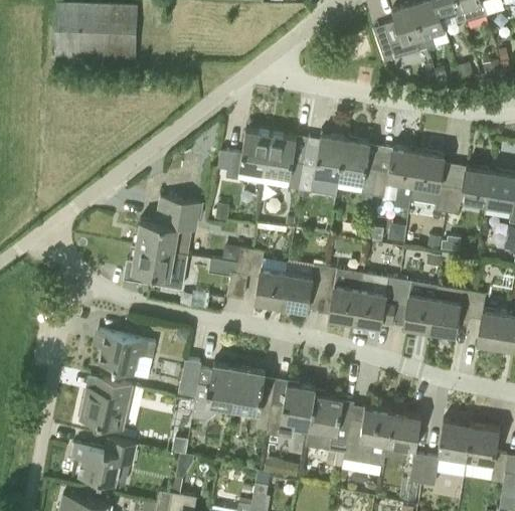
[(435,0),(424,0),(417,2),(416,0),(415,0),(416,3),(413,3),(427,48),(436,46),(432,34),(446,30),(442,16),(441,16),(435,0)]
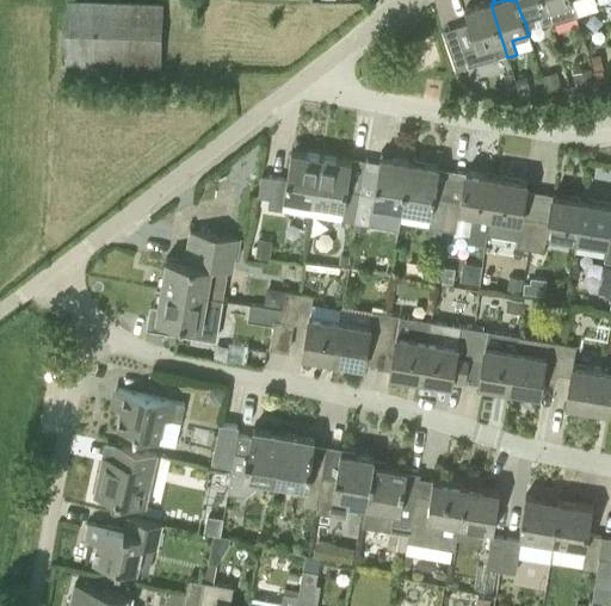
[(516,0),(523,19),(524,19),(537,14),(542,29),(551,26),(543,0),(516,0)]
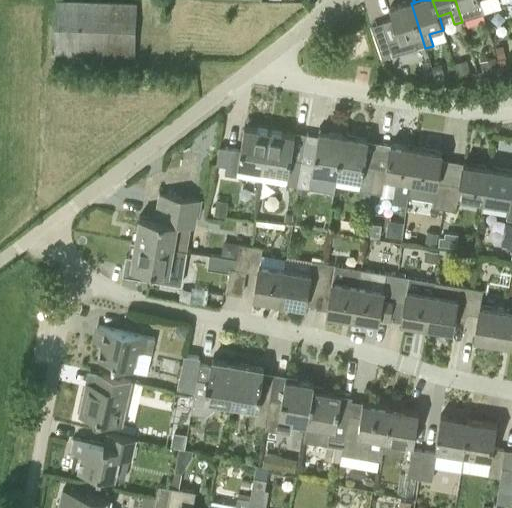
[(455,0),(462,22),(470,19),(466,7),(480,3),(480,2),(479,0),(455,0)]
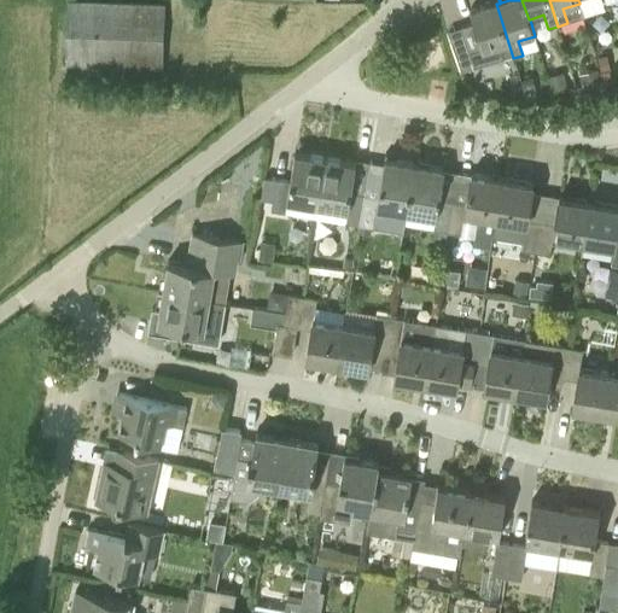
[(461,30),(468,56),(483,52),(499,47),(503,62),(513,58),(496,4),(493,5),(491,1),(490,3),(491,6),(471,12),(474,25),(461,30)]
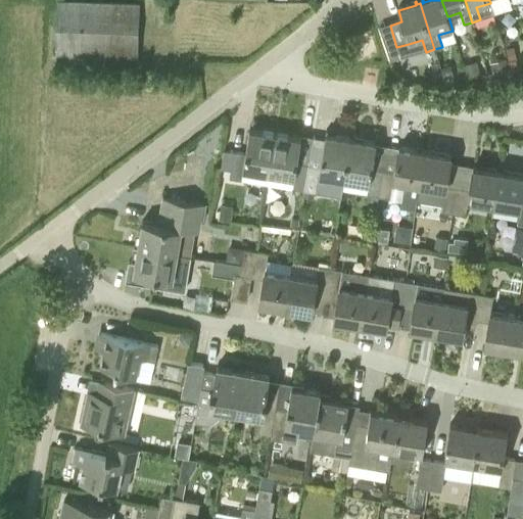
[(57,4),(55,58),(138,60),(140,7),(57,4)]
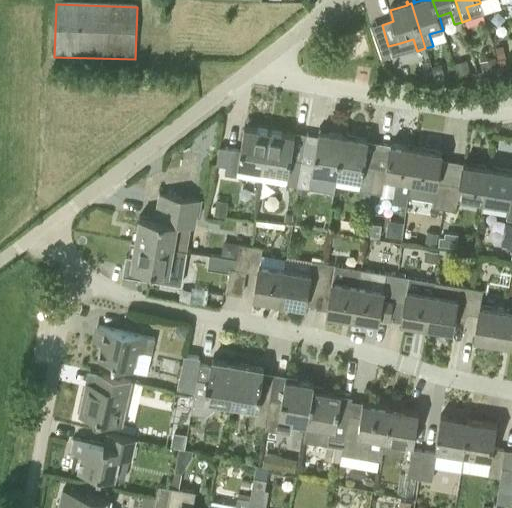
[(263,172),(269,134),(244,130),(240,153),(229,151),(224,177),(236,179),(238,168),(263,172)]
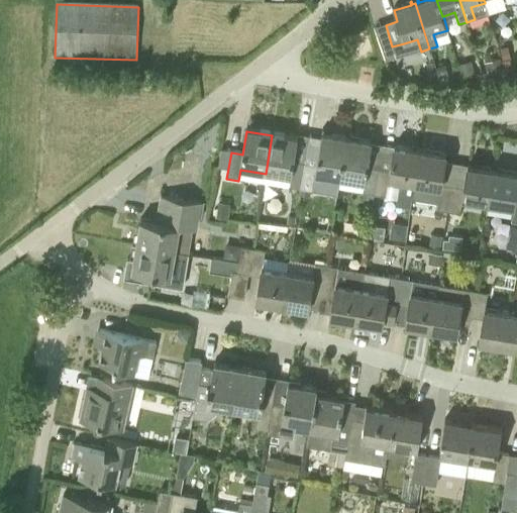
[(305,165),(301,191),(313,193),(315,176),(340,180),(346,139),(323,135),(323,131),(320,146),(309,144),(305,165)]
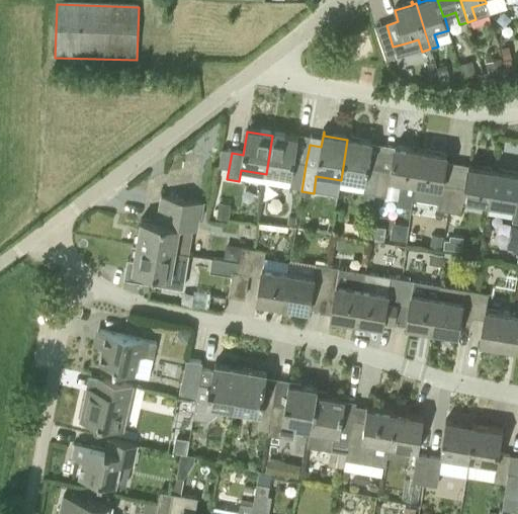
[(289,189),(301,191),(306,165),(294,164),(298,140),(272,136),(266,174),(291,178),(289,189)]
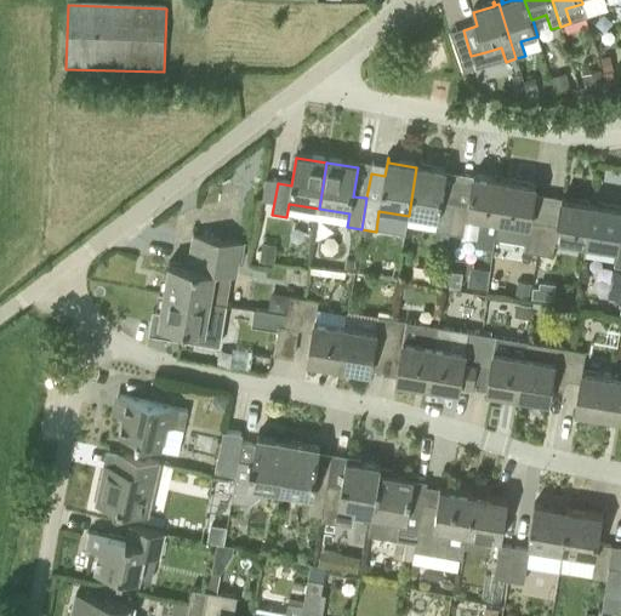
[(450,237),(455,205),(442,203),(446,172),(416,167),(409,216),(410,216),(408,228),(436,233),(436,234),(450,237)]
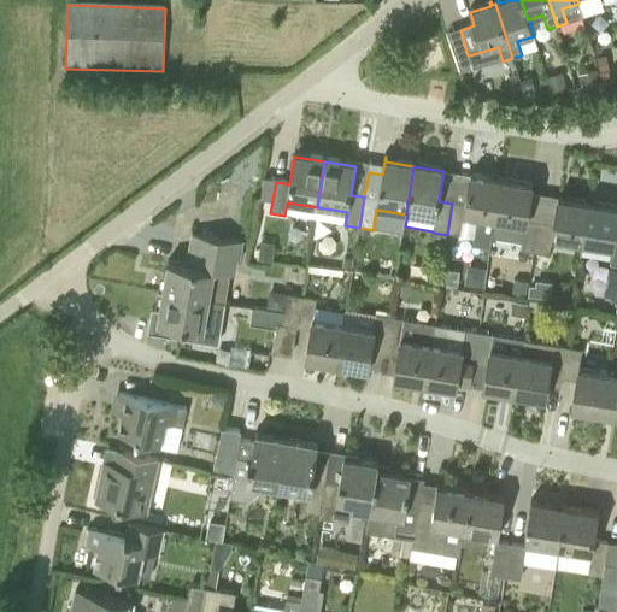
[(447,235),(460,237),(474,240),(472,247),(491,251),(495,221),(501,181),(471,176),(465,206),(452,204),(447,235)]
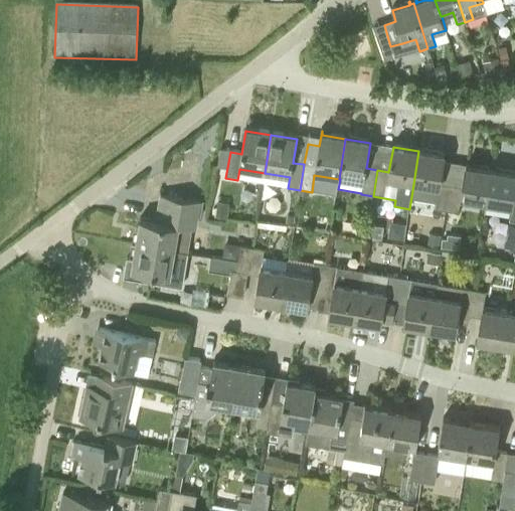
[(413,184),(439,188),(435,211),(447,213),(451,187),(440,185),(445,156),(418,151),(413,184)]
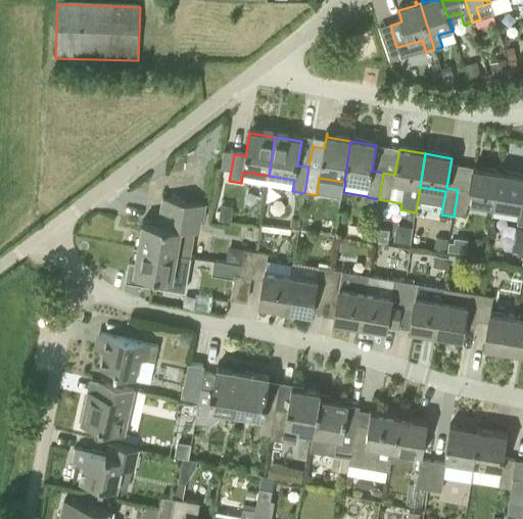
[(493,207),(500,174),(473,170),(469,192),(458,190),(454,217),(465,219),(468,202),(493,207)]
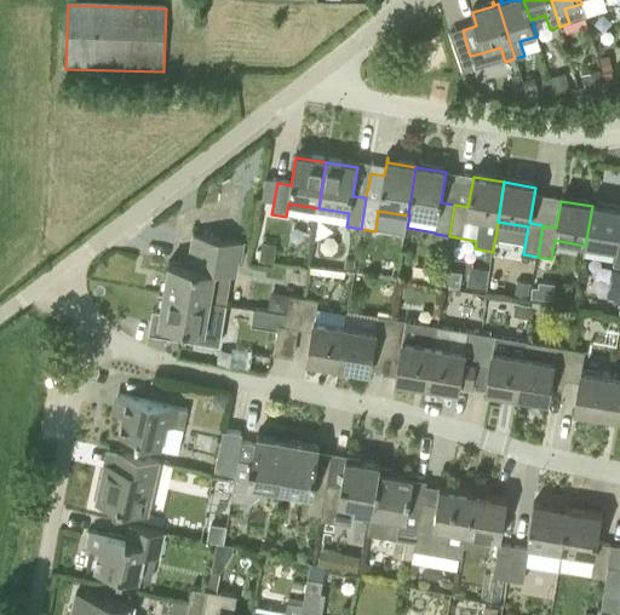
[(613,269),(619,270),(619,237),(619,239),(619,228),(619,211),(592,206),(585,246),(615,251),(613,269)]
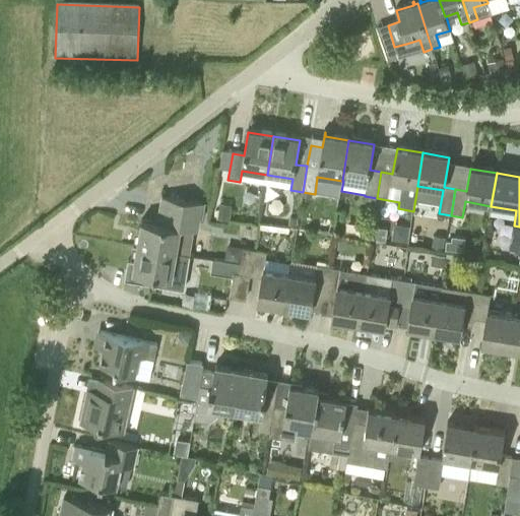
[(191,258),(195,234),(199,234),(201,222),(203,222),(206,206),(161,199),(157,226),(141,222),(137,249),(176,255),(191,258)]
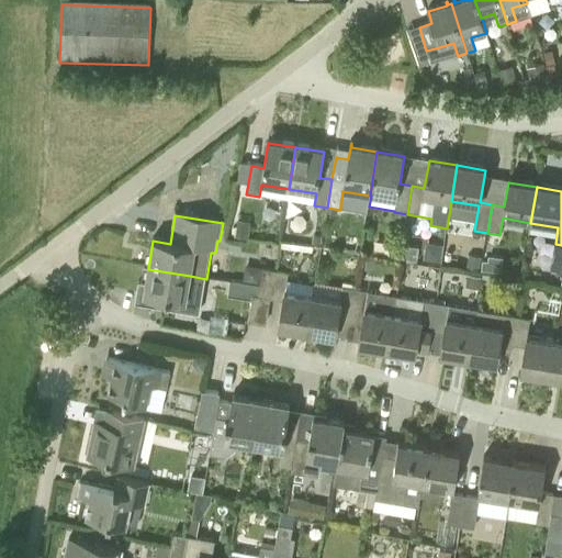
[(402,259),(415,261),(417,250),(404,248),(402,259)]
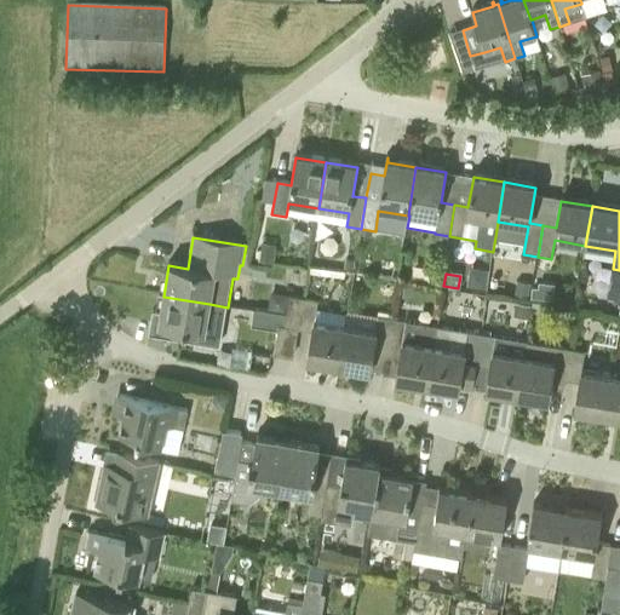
[(532,287),(516,285),(514,299),(529,303),(532,287)]
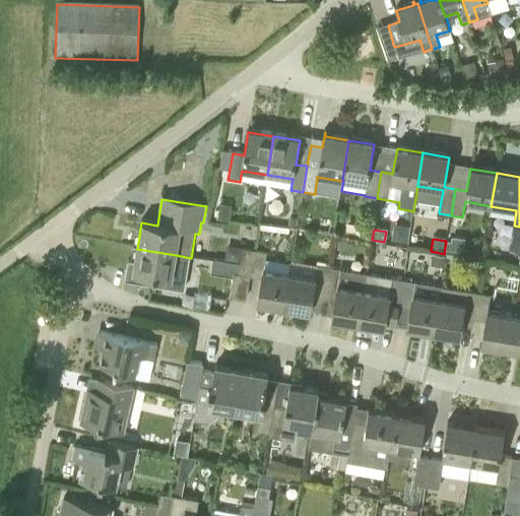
[(176,255),(137,249),(133,274),(172,281),(176,255)]
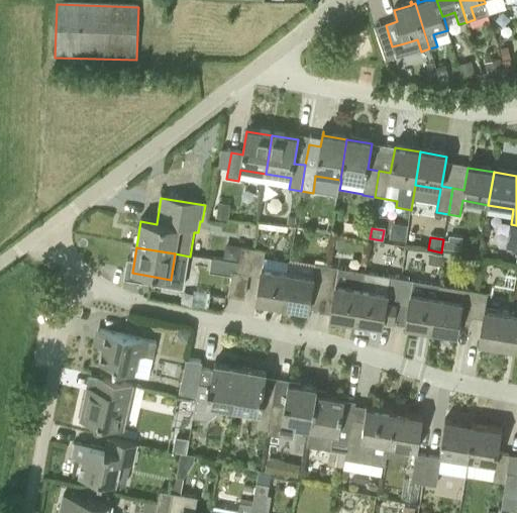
[(248,277),(253,250),(241,248),(237,275),(248,277)]
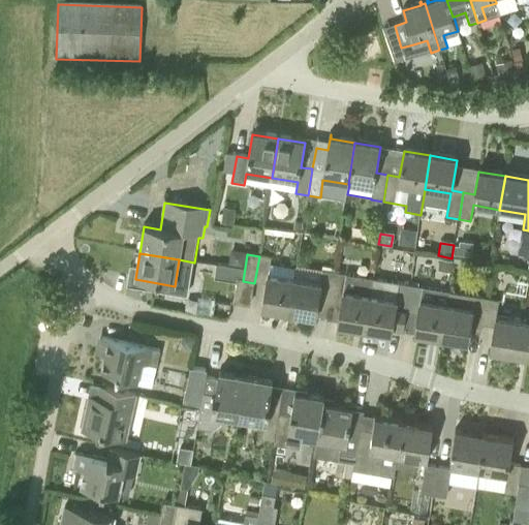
[(288,314),(294,280),(269,276),(271,258),(259,256),(254,283),(267,285),(262,309),(288,314)]
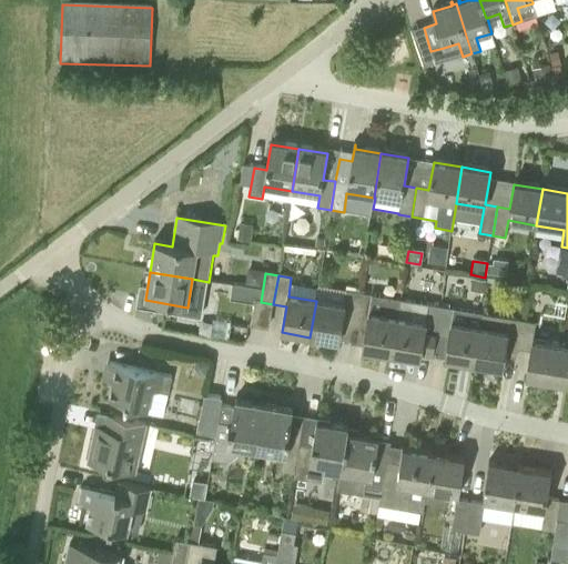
[(342,321),(354,323),(359,294),(320,288),(317,301),(316,301),(310,338),(338,342),(342,321)]
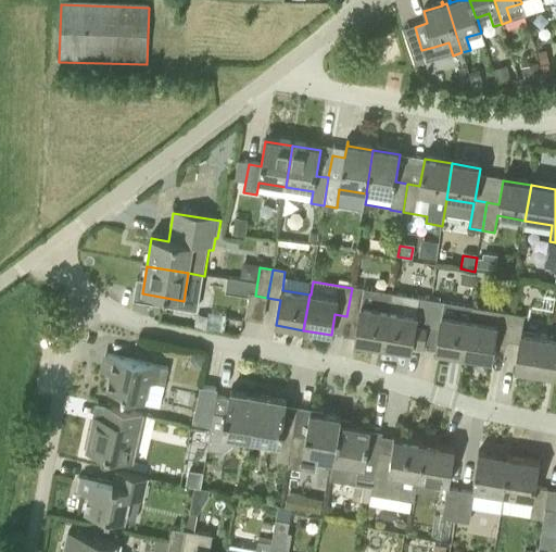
[(352,288),(346,316),(358,318),(355,343),(382,348),(389,312),(362,308),(364,290),(352,288)]
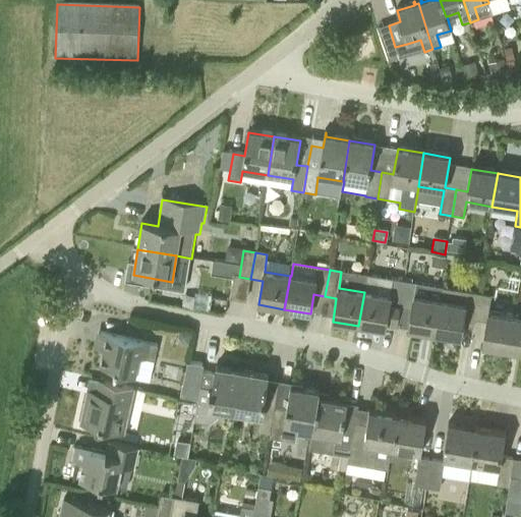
[(397,330),(400,308),(404,283),(368,277),(365,293),(364,292),(358,326),(385,330),(385,328),(397,330)]
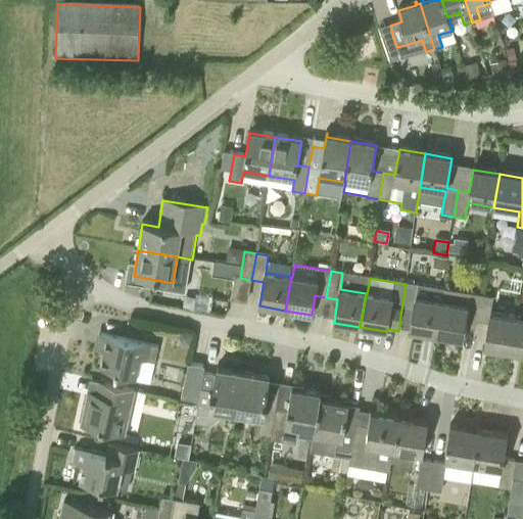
[(401,310),(413,312),(410,331),(436,336),(443,290),(406,284),(401,310)]
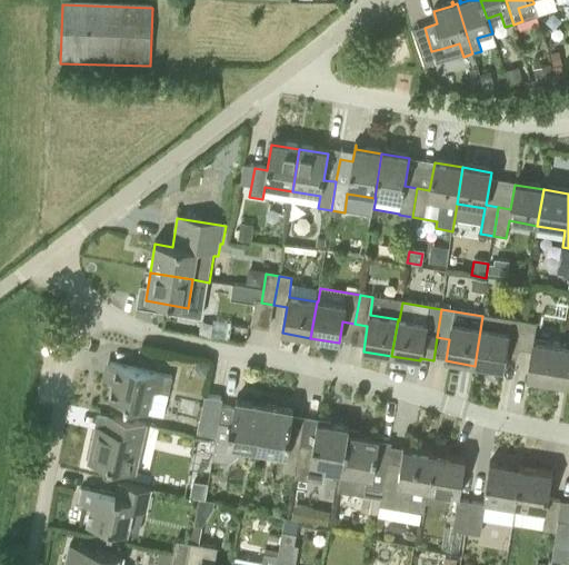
[(482,316),(475,366),(502,370),(505,359),(517,362),(519,352),(523,323),(482,316)]
